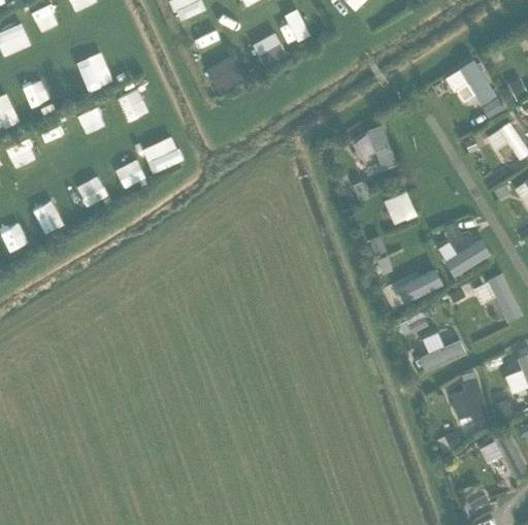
[(68,0),(75,15),(99,5),(97,0),(68,0)]
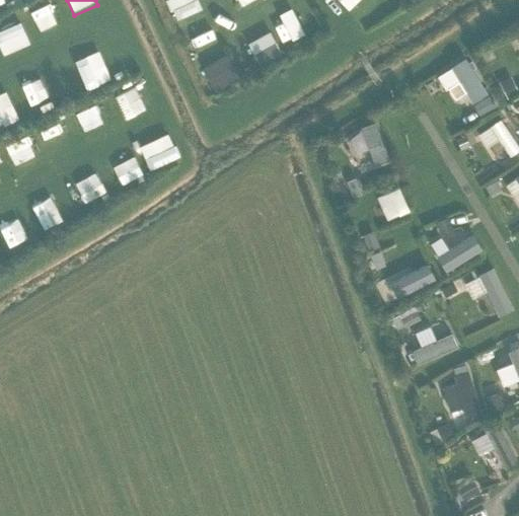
[(166,0),(175,22),(203,13),(198,0),(166,0)]
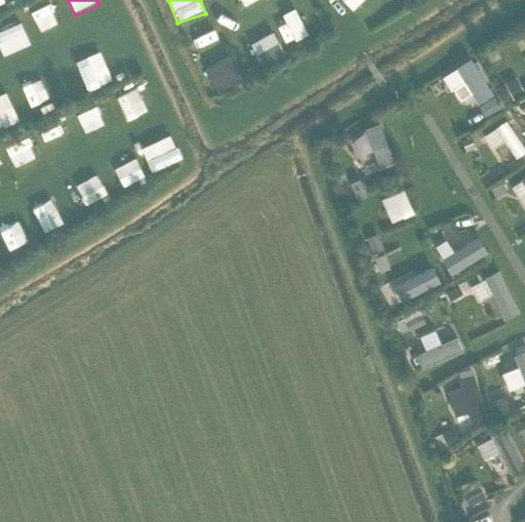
[(238,0),(244,10),(264,0),(238,0)]
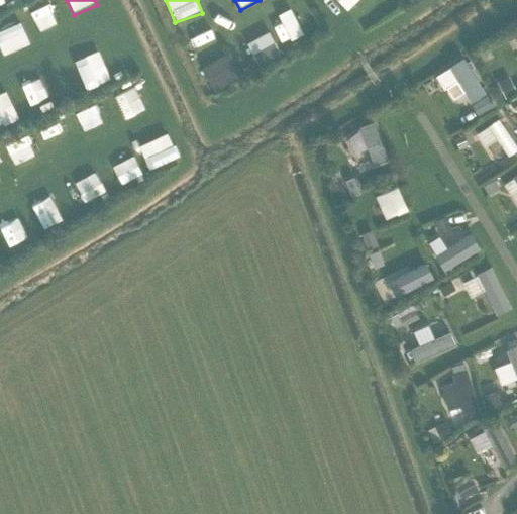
[(337,0),(348,11),(358,0),(337,0)]
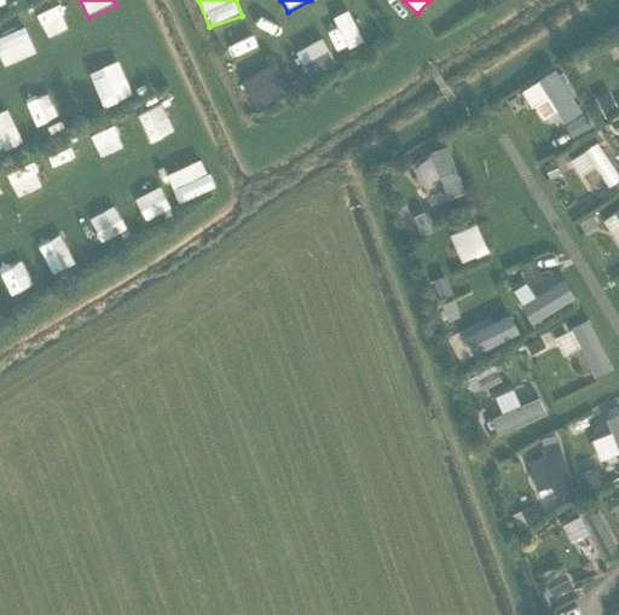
[(36,18),(44,34),(71,18),(63,4),(36,18)]
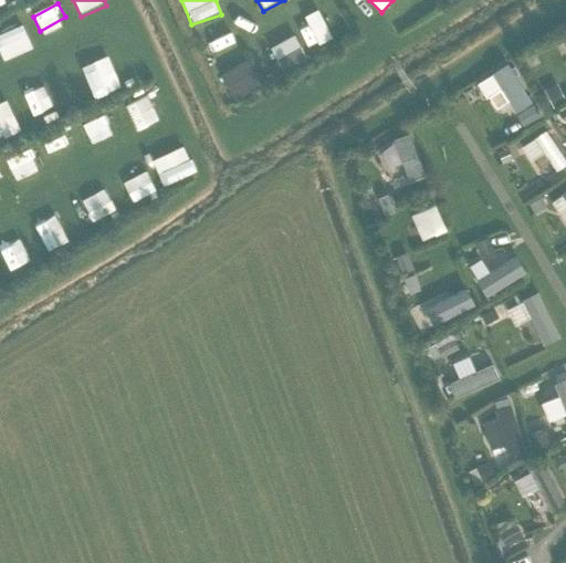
[(318,13),(296,25),(311,50),(333,38),(318,13)]
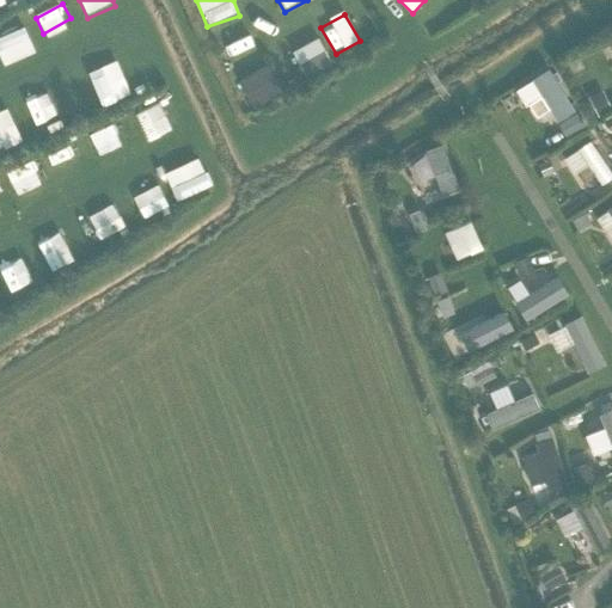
[(22,28),(0,37),(0,50),(7,67),(35,54),(22,28)]
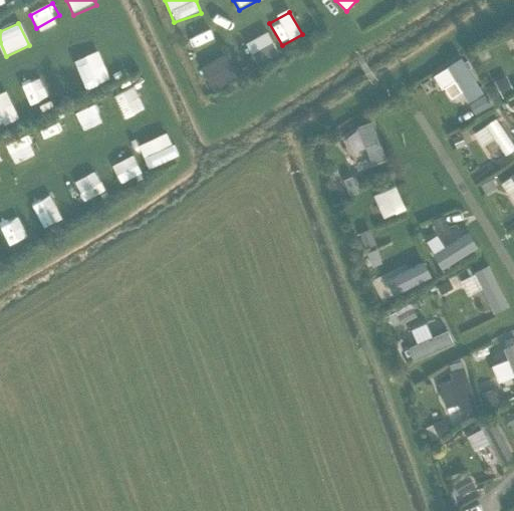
[(52,39),(56,48),(80,39),(76,30),(52,39)]
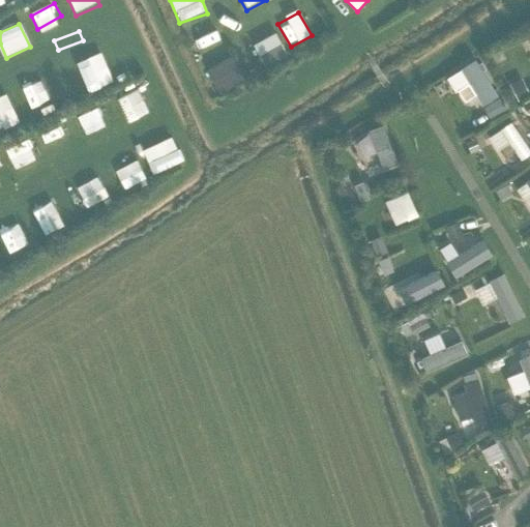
[(276,32),(254,42),(265,65),(287,54),(276,32)]
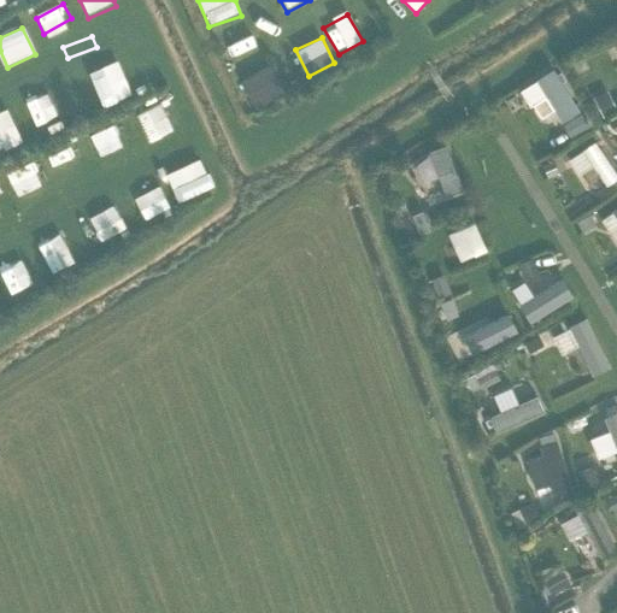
[(270,63),(241,83),(258,107),(287,87),(270,63)]
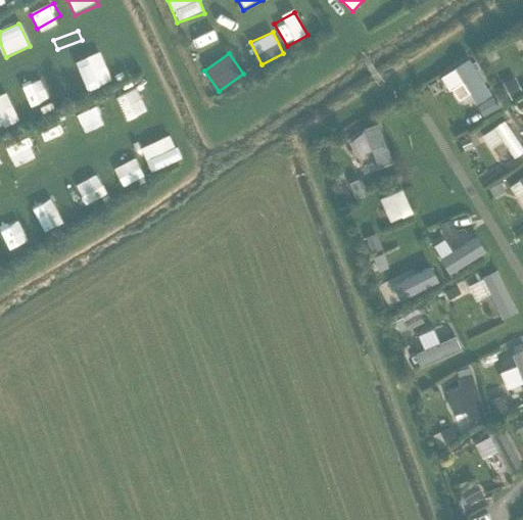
[(78,66),(88,88),(108,79),(98,57),(78,66)]
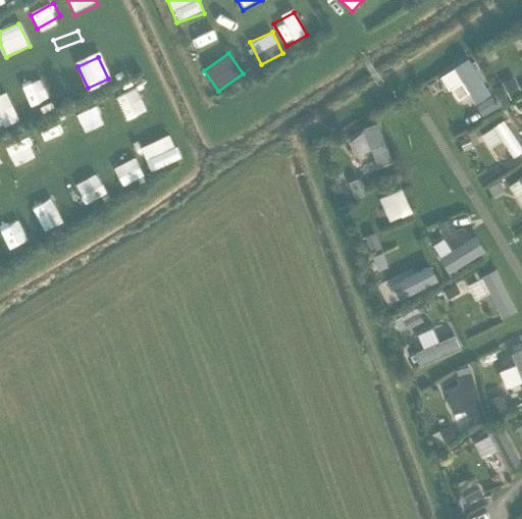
[(480,121),(500,110),(470,58),(437,75),(449,94),(461,87),(480,121)]
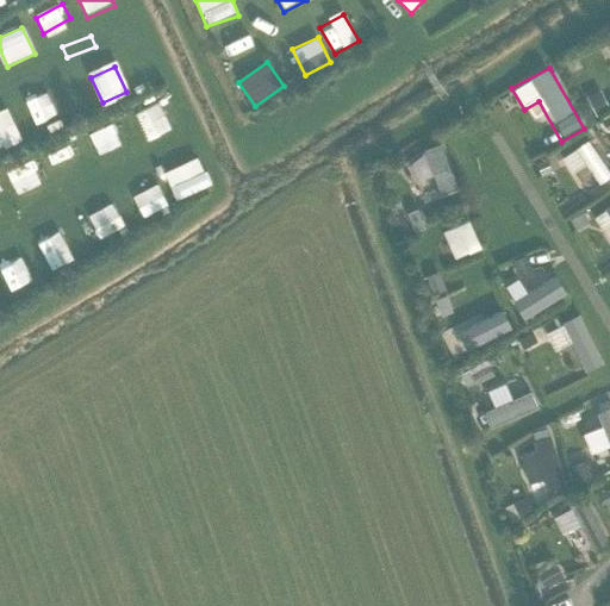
[(35,127),(57,117),(47,94),(24,104),(35,127)]
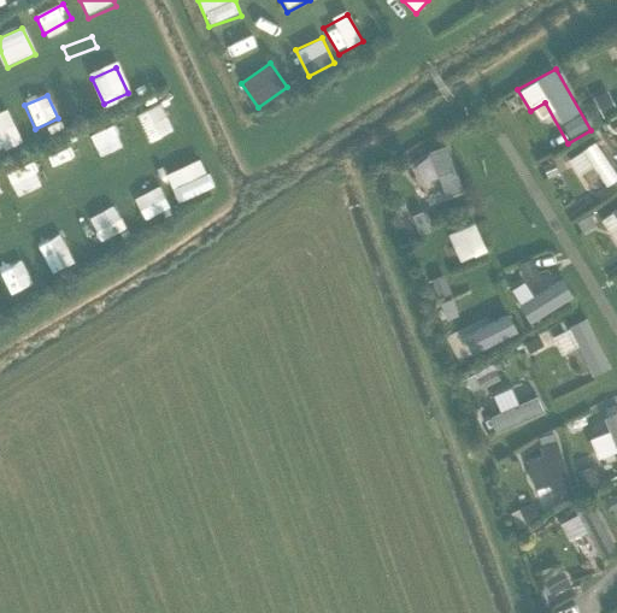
[(160,104),(136,116),(152,145),(176,133),(160,104)]
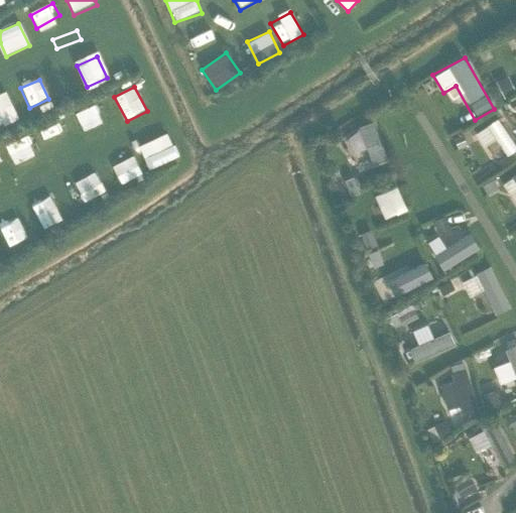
[(96,105),(76,111),(83,133),(103,127),(96,105)]
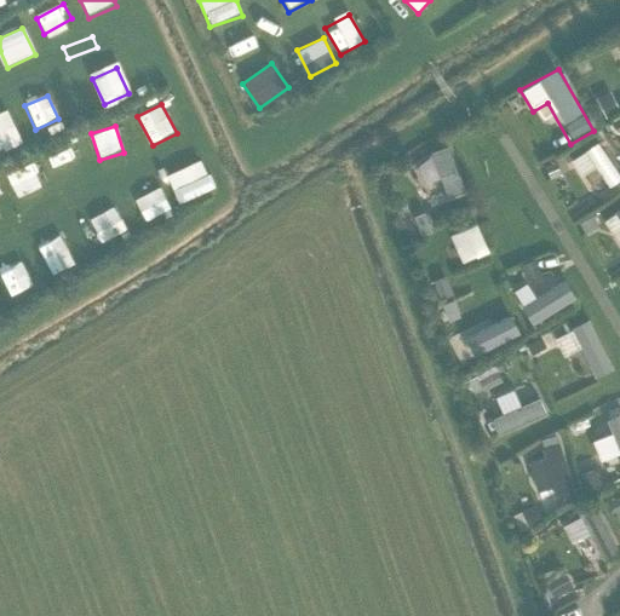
[(448,196),(466,189),(448,143),(430,150),(448,196)]
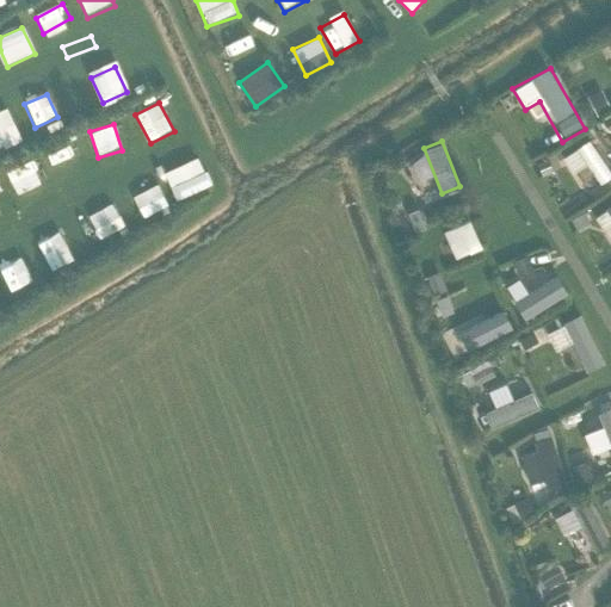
[(610,174),(592,141),(565,155),(574,173),(587,166),(600,189),(610,181),(610,174)]
